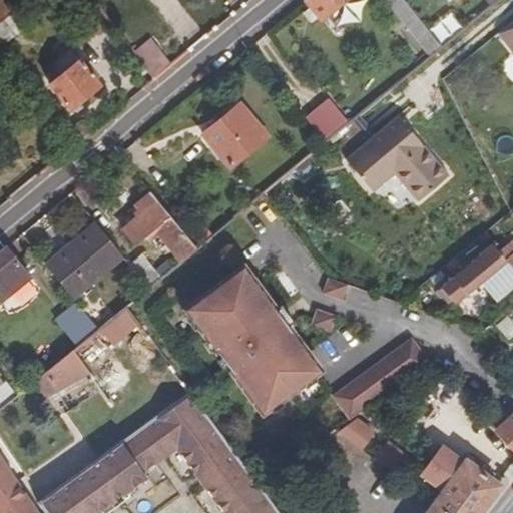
[(15,0),(0,0),(0,20),(11,12),(20,6),(15,0)]
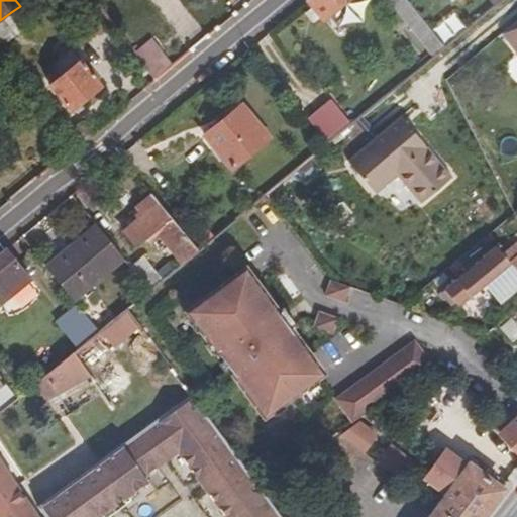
[(308,0),(325,20),(349,0),(308,0)]
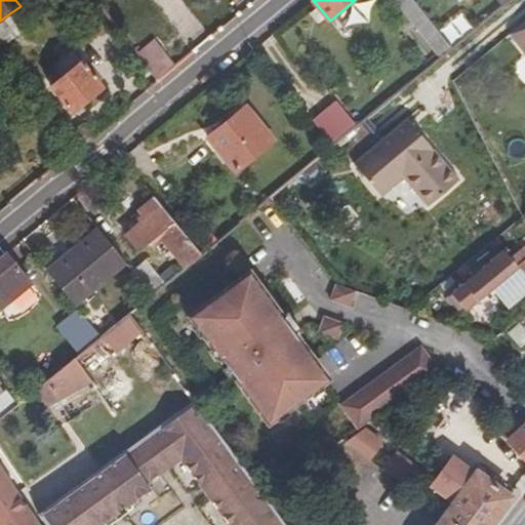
[(452,49),(413,0),(396,0),(441,57),(452,49)]
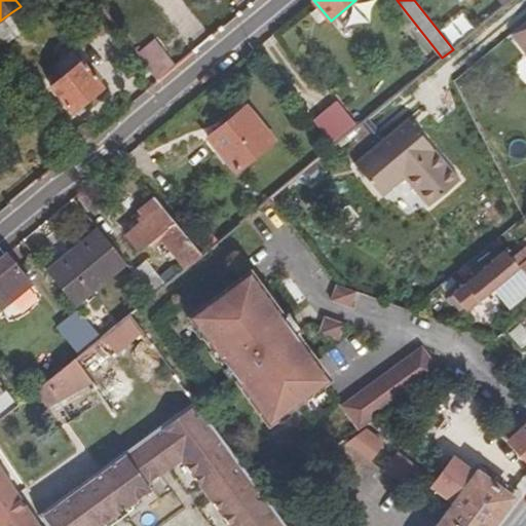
[(11,12),(0,21),(0,41),(2,44),(24,28),(11,12)]
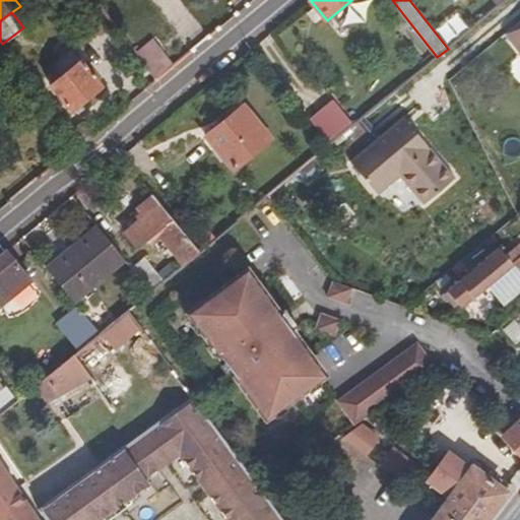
[(519,24),(508,36),(519,50),(519,24)]
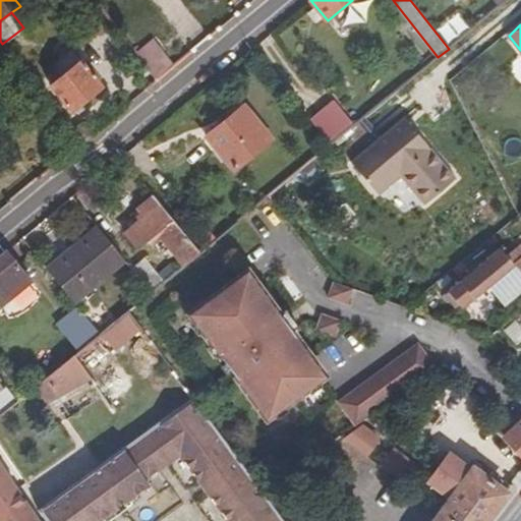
[(152,40),(135,52),(159,80),(174,66),(152,40)]
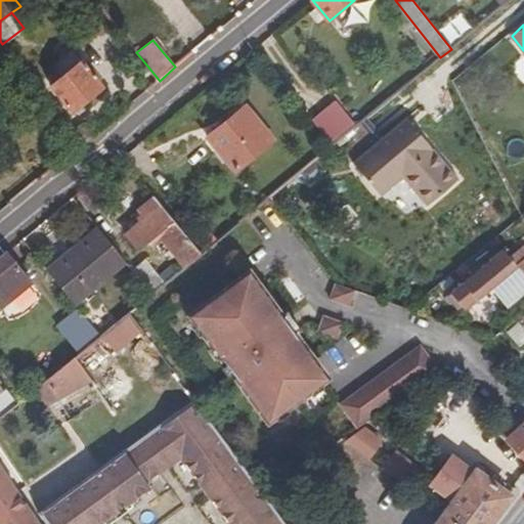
[(52,86),(73,111),(105,84),(84,59),(52,86)]
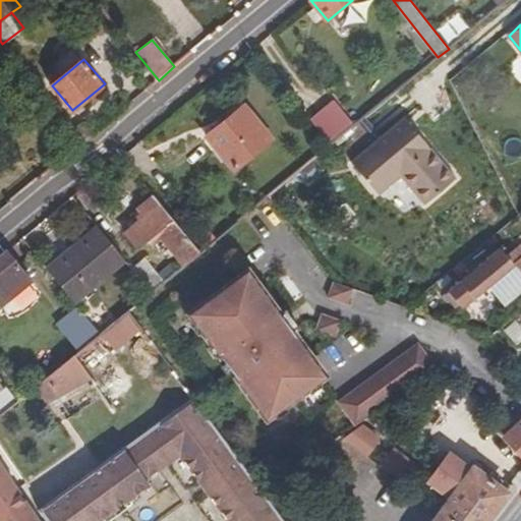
[(234,171),(272,139),(245,106),(207,136),(234,171)]
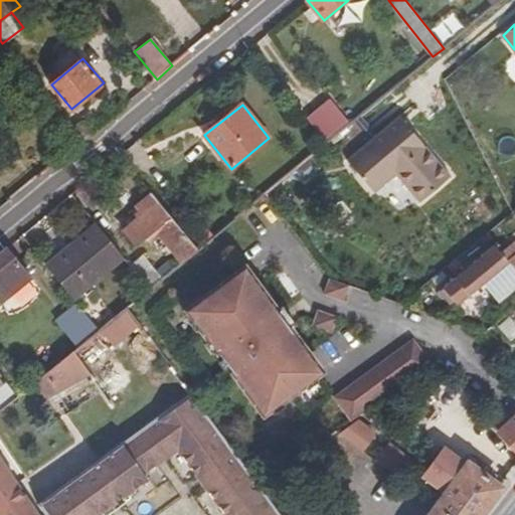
[(355,122),(330,142),(373,194),(398,173),(421,201),(451,178),(399,118),(371,141),(355,122)]
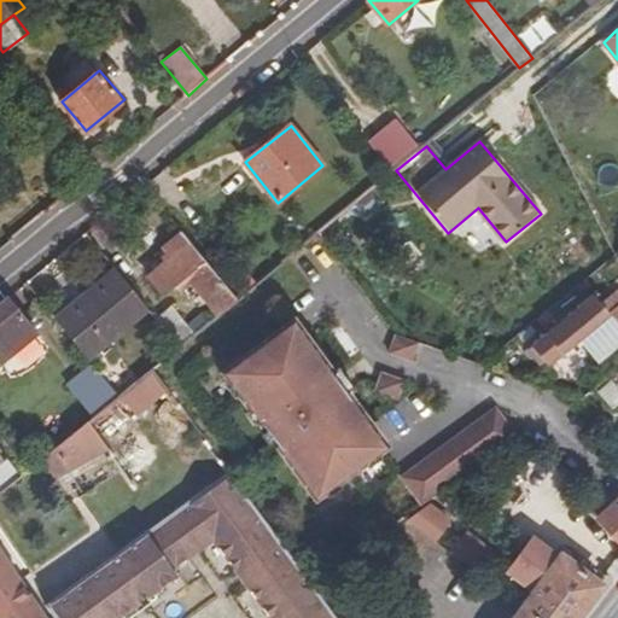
[(99,149),(87,157),(98,170),(110,161),(99,149)]
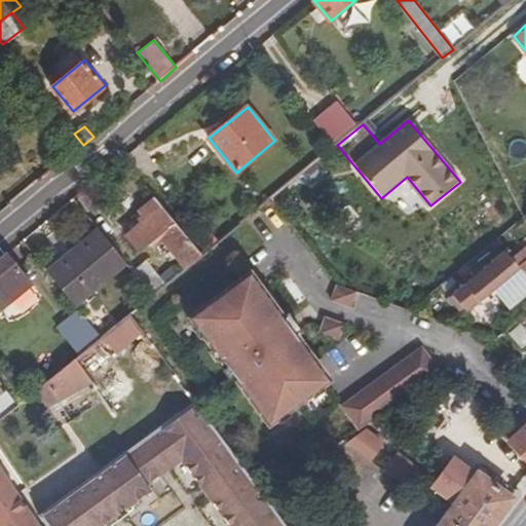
[(186,268),(202,256),(154,198),(139,211),(146,220),(126,236),(140,252),(152,243),(155,248),(164,241),(186,268)]
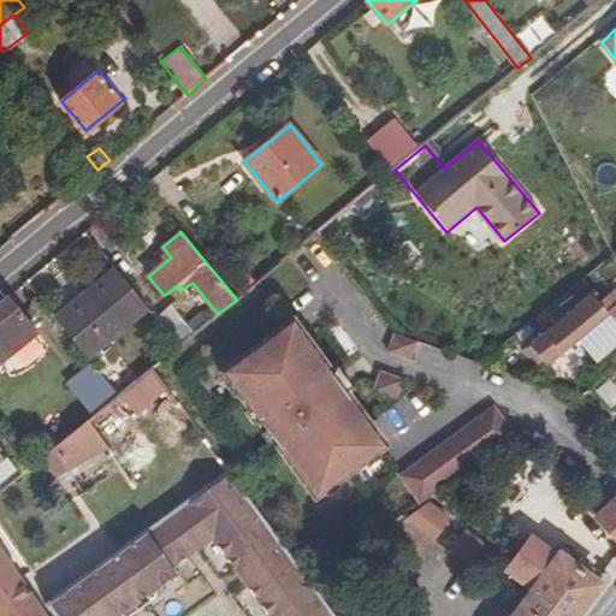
[(49,312),(88,360),(148,309),(114,268),(86,294),(81,288),(49,312)]
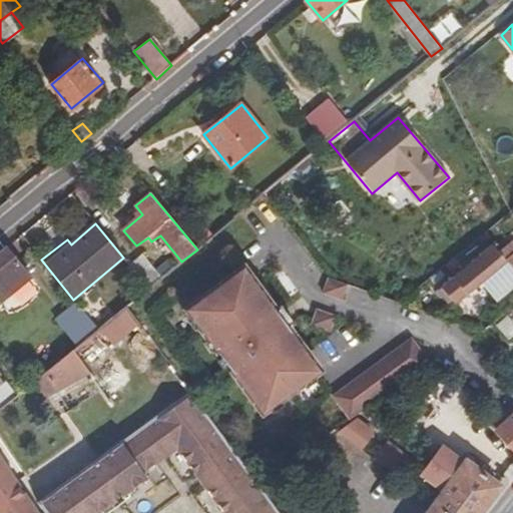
[(512,252),(507,245),(498,253),(492,246),(439,292),(449,304),(452,302),(455,305),(479,283),(498,304),(512,291),(512,252)]
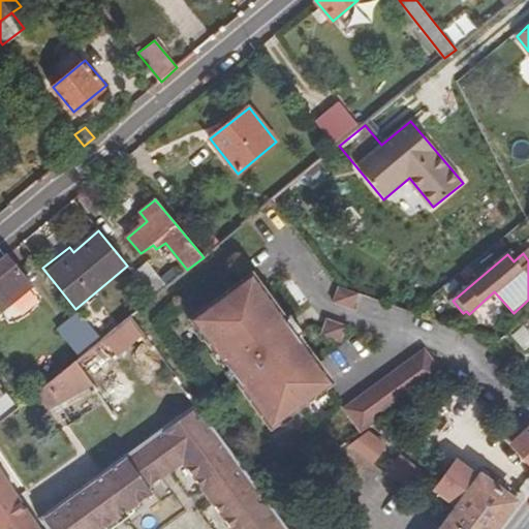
[(0,310),(30,285),(6,255),(0,259),(0,310)]
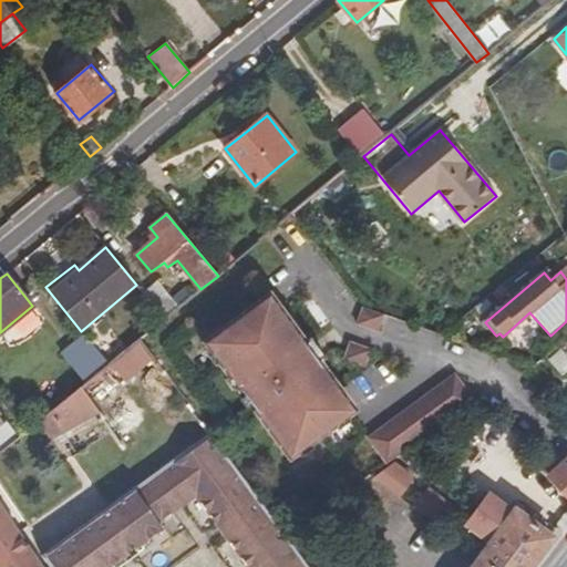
[(157,281),(143,292),(164,319),(178,308),(157,281)]
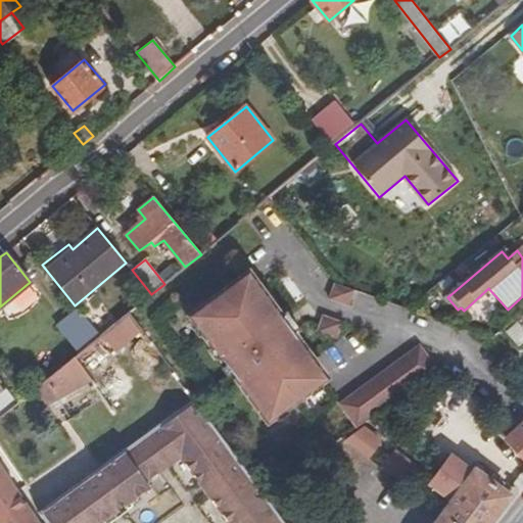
[(284,322),(279,316),(248,274),(190,317),(268,422),(325,378),(310,358),(293,335),(289,329),(282,334),(277,328),(284,322)]
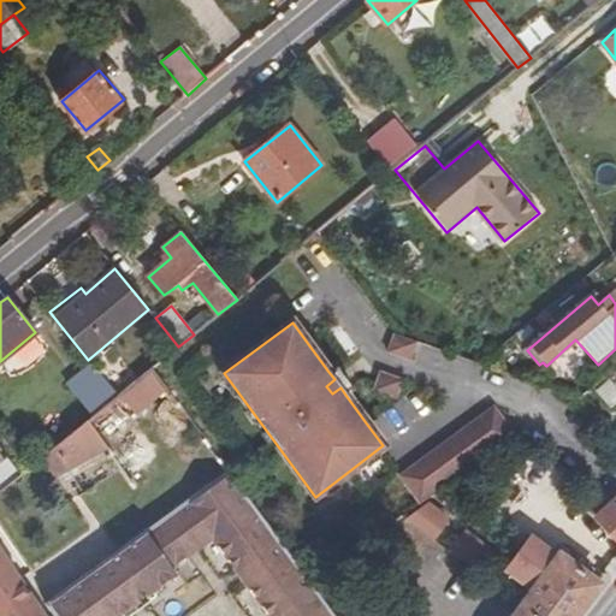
[(415,342),(394,335),(386,353),(409,361),(415,342)]
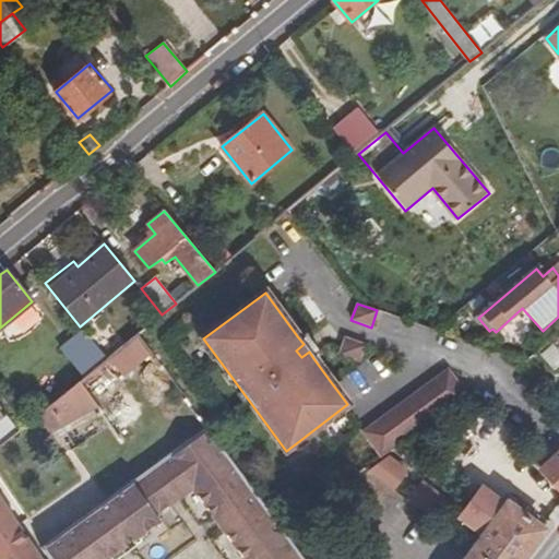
[(107,359),(85,332),(62,352),(84,378),(107,359)]
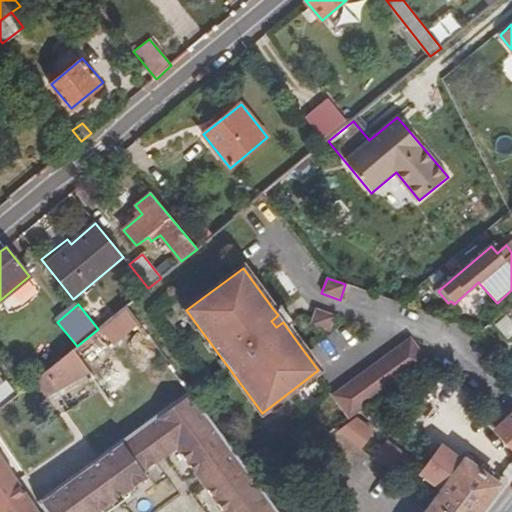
[(279,305),(273,309),(278,315),(271,321),(276,327),(283,322),(287,328),(294,323),(279,305)]
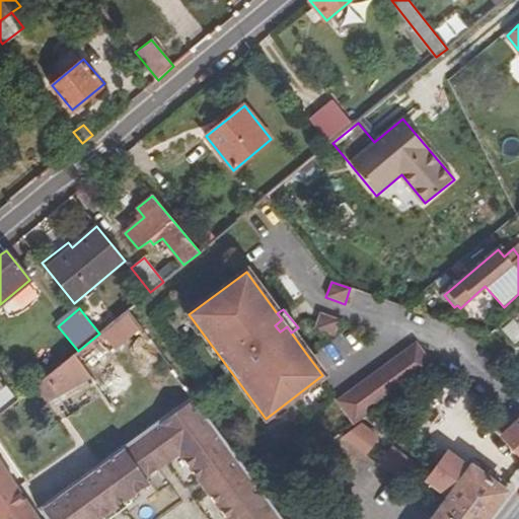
[(339,320),(319,313),(313,328),(334,336),(339,320)]
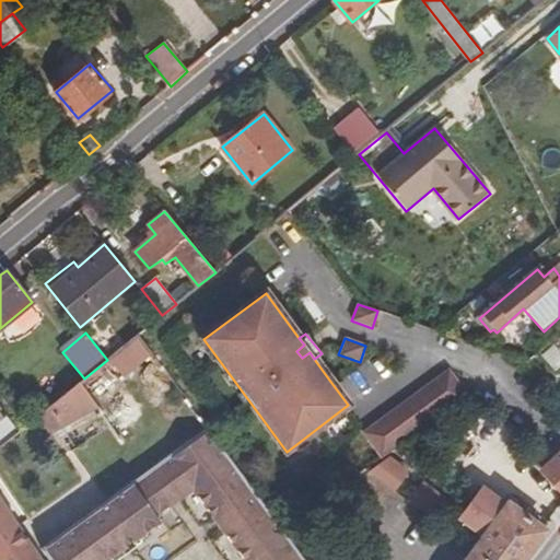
[(362,432),(381,458),(467,395),(447,369),(362,432)]
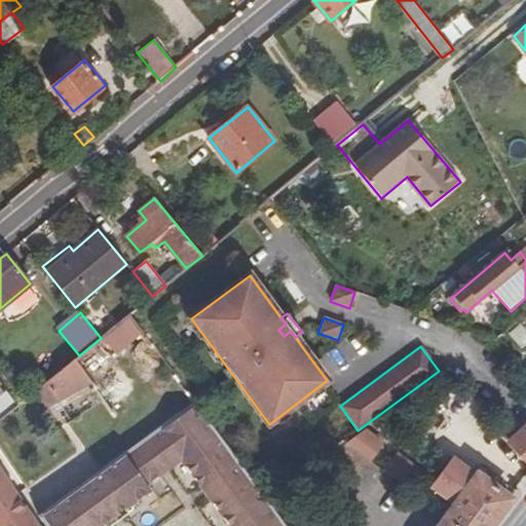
[(73,361),(33,392),(46,410),(91,385),(73,361)]
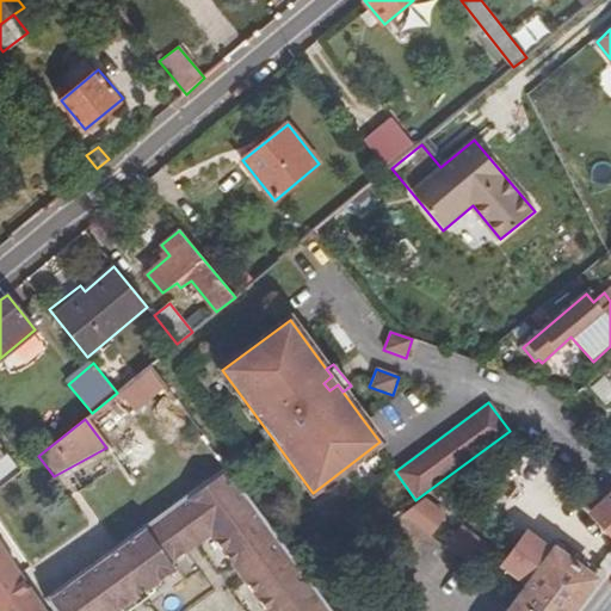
[(0,486),(20,470),(0,444),(0,486)]
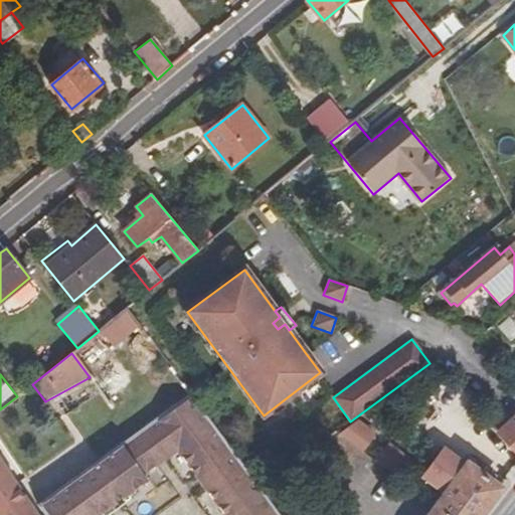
[(278,514),(231,452),(189,394),(44,501),(37,506),(43,514),(99,514),(109,508),(107,505),(113,501),(115,503),(147,480),(143,475),(163,461),(155,449),(163,444),(159,439),(173,426),(177,432),(169,439),(178,450),(200,480),(202,478),(207,485),(205,487),(224,514),(278,514)]
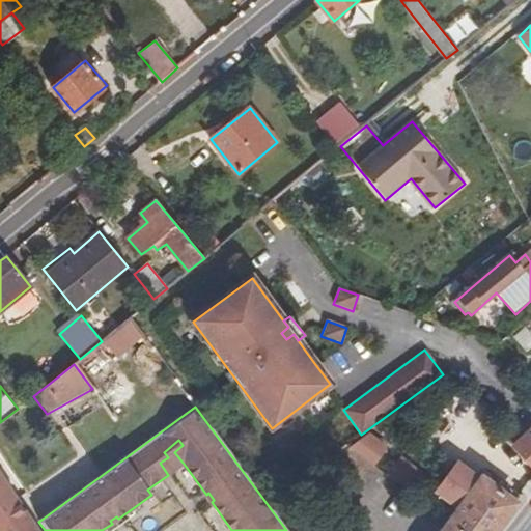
[(530,427),(526,434),(518,424),(514,427),(511,424),(497,436),(507,448),(511,444),(530,465),(530,427)]
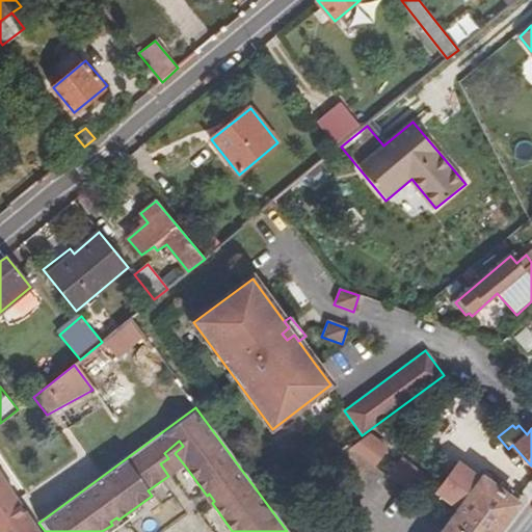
[(160,463),(168,476),(184,464),(175,453),(183,446),(179,441),(164,453),(168,458),(160,463)]
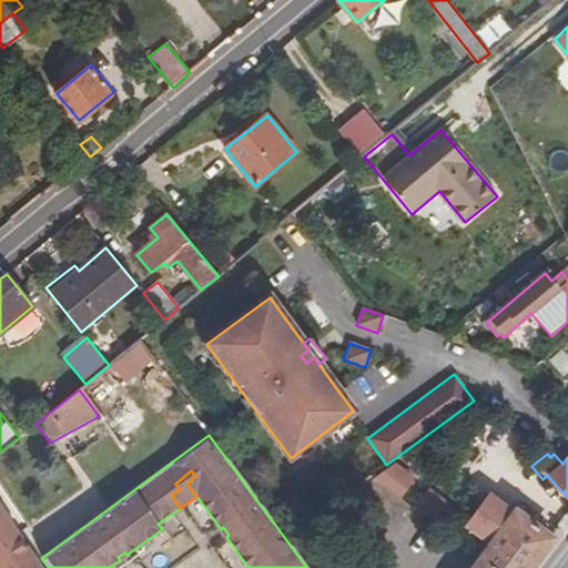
[(41,540),(28,550),(0,508),(0,567),(40,567),(37,563),(41,558),(49,553),(41,540)]
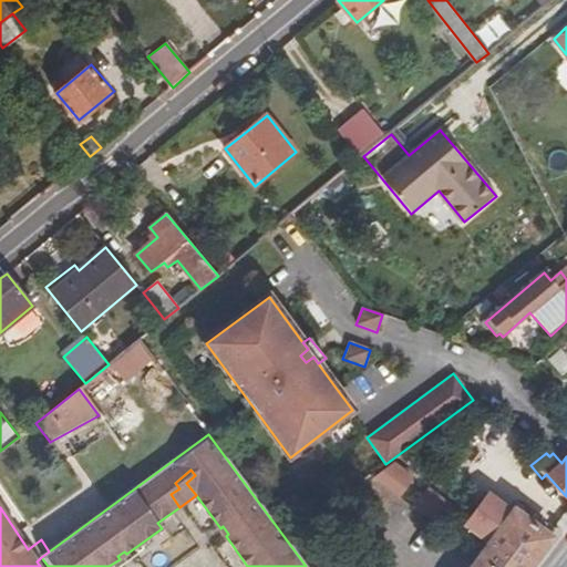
[(493,566),(529,566),(550,538),(515,511),(480,557),(493,566)]
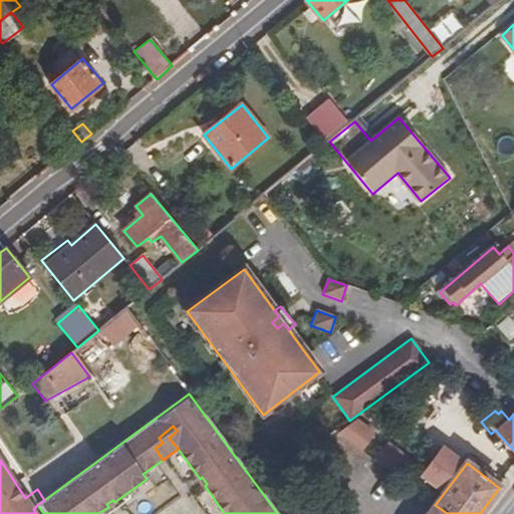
[(447,513),(435,505),(428,513),(447,513)]
